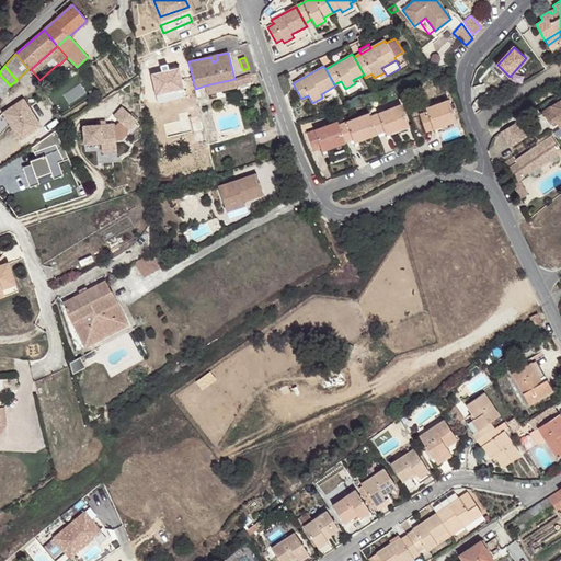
[(179,70),(149,77),(156,100),(170,96),(171,100),(172,103),(186,100),(185,96),(184,92),(195,90),(195,89),(192,75),(181,77),(179,70)]
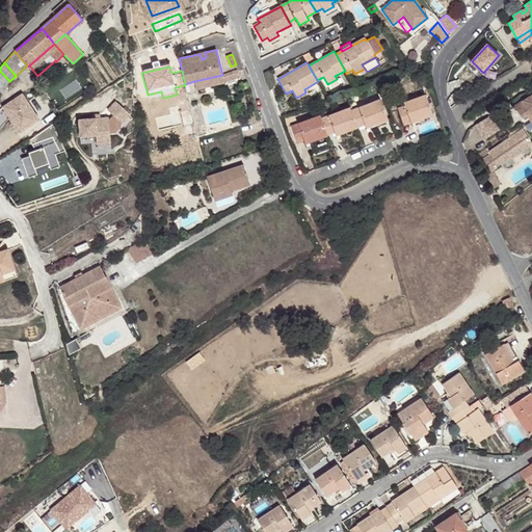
[(222,75),(224,83),(240,77),(237,70),(222,75)]
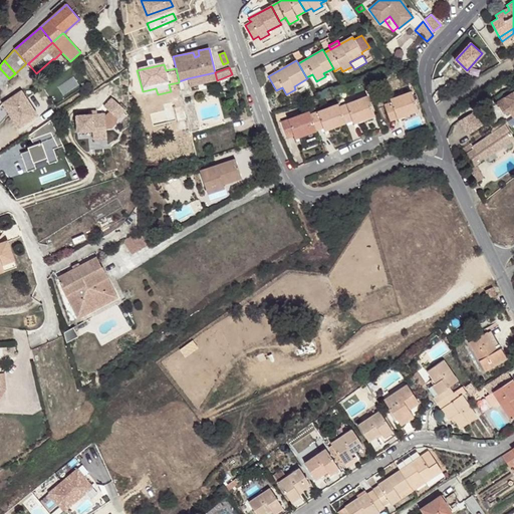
[(0,68),(0,87),(9,78),(0,68)]
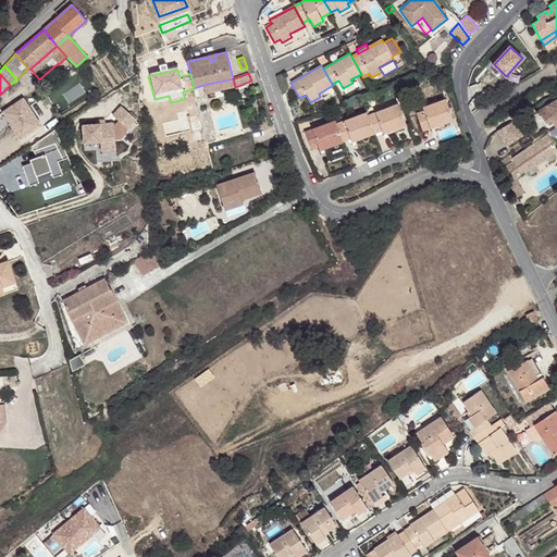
[(235,87),(233,78),(203,85),(206,94),(235,87)]
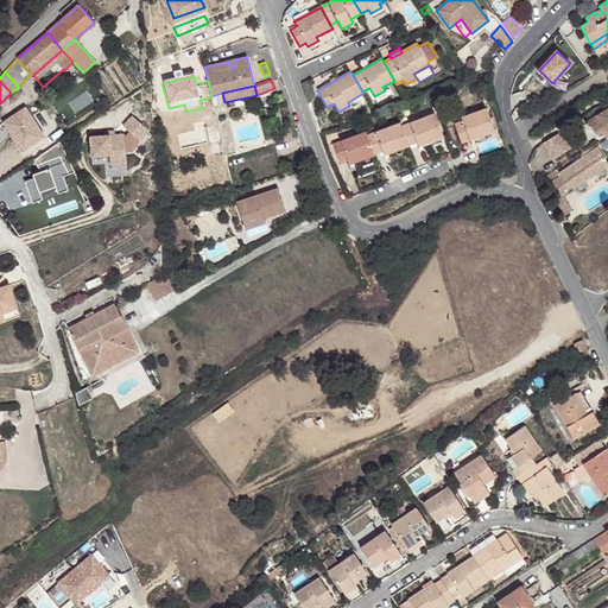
[(23,124),(31,116),(24,106),(18,111),(2,121),(0,124),(0,141),(11,132),(23,124)]
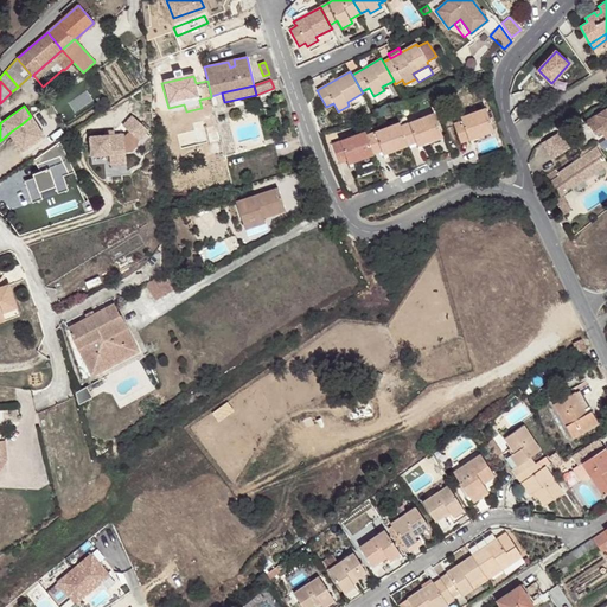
[(486,108),(460,117),(461,121),(454,123),(460,142),(468,139),(467,135),(479,132),(481,135),(493,131),(486,108)]
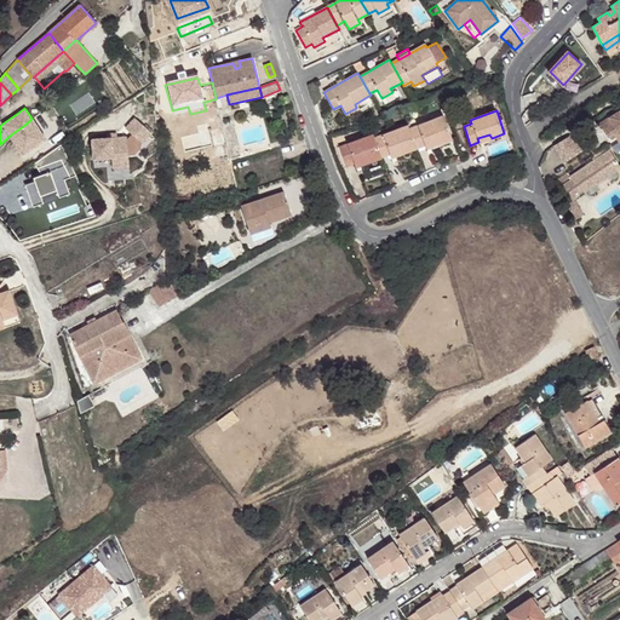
[(619,112),(601,124),(609,137),(614,133),(619,143),(619,142),(619,112)]
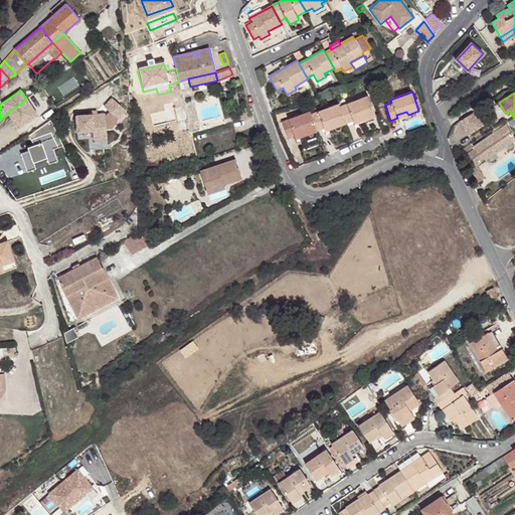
[(368,97),(340,108),(346,123),(353,120),(363,117),(364,120),(375,116),(368,97)]
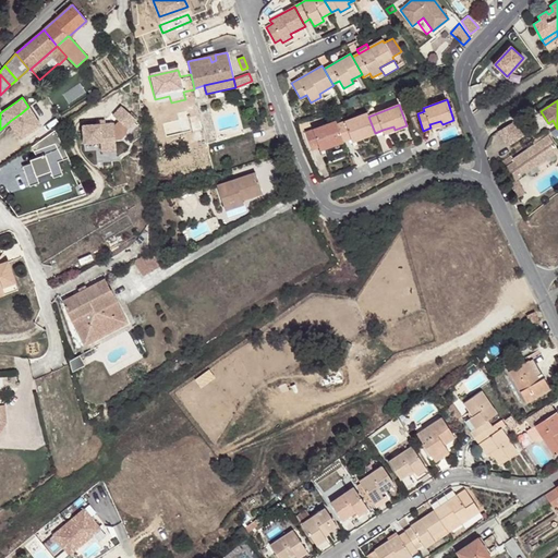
[(122,107),(113,116),(128,129),(136,119),(122,107)]
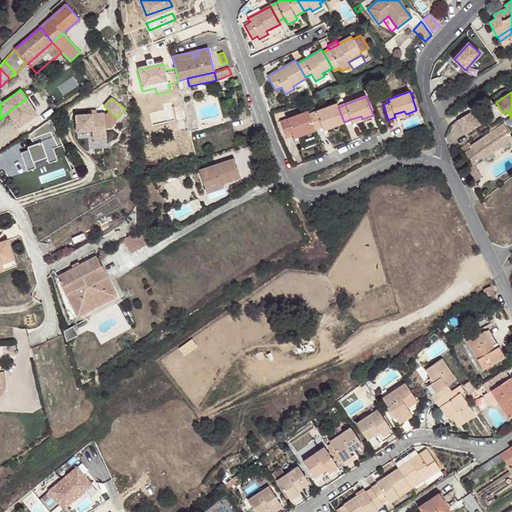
[(337,103),(309,114),(315,130),(322,127),(332,123),(333,126),(344,122),(338,107),(337,103)]
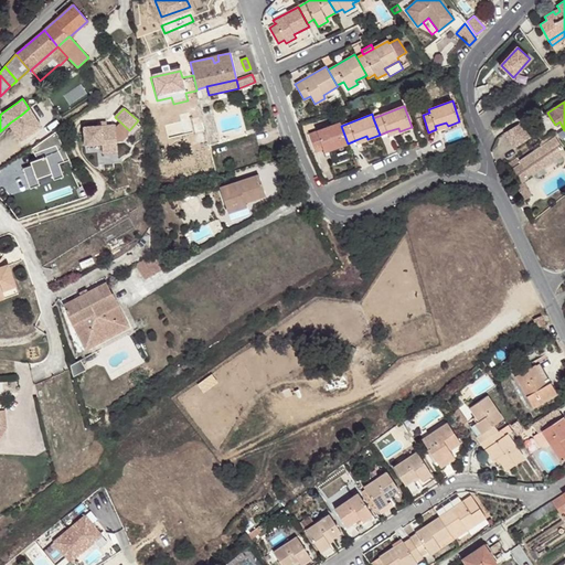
[(340,123),(309,134),(316,151),(323,148),(334,145),(336,148),(348,144),(341,126),(340,123)]
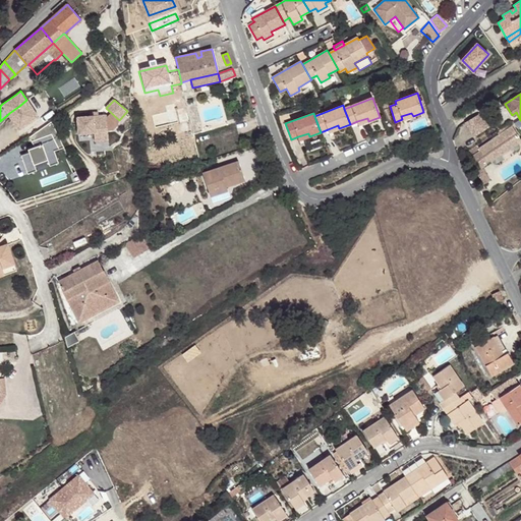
[(93,116),(77,117),(78,133),(94,132),(95,140),(108,139),(106,115),(98,116),(93,116)]
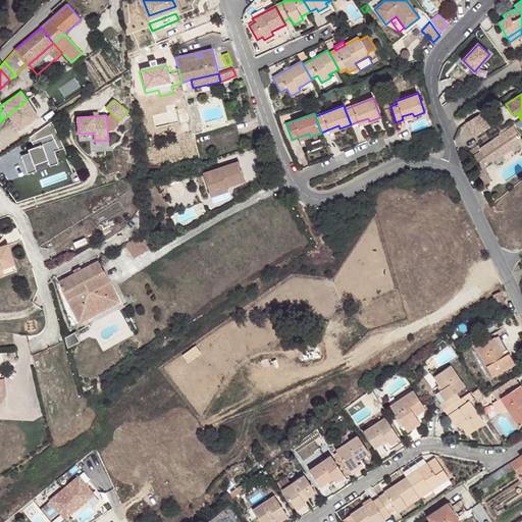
[(479,115),(467,122),(475,137),(489,127),(484,119),(479,115)]
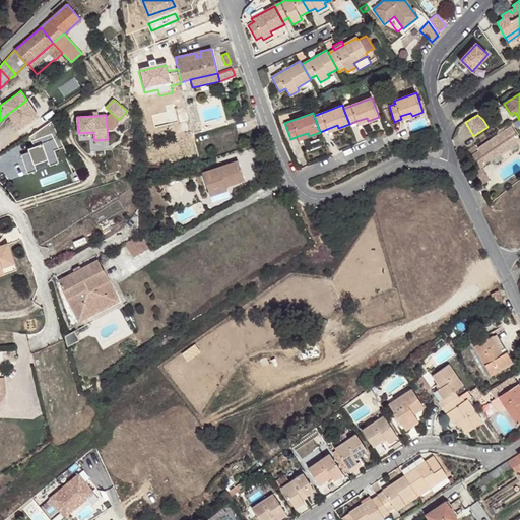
[(64,147),(51,122),(28,137),(35,147),(28,149),(29,152),(20,155),(27,174),(37,171),(34,165),(48,159),(50,166),(58,163),(54,150),(64,147)]
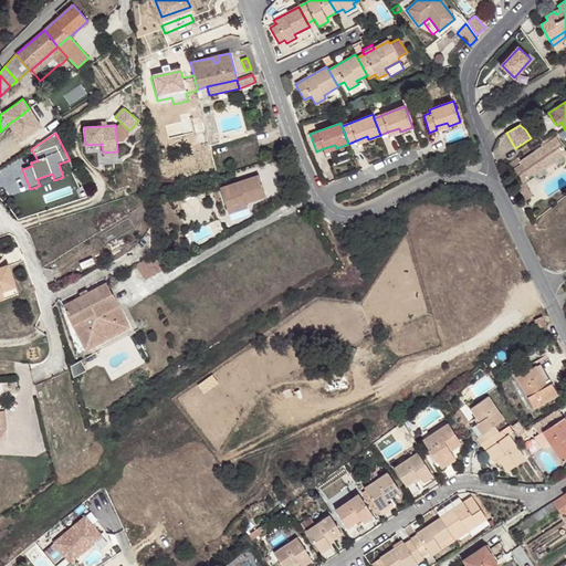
[(522,184),(565,154),(565,153),(554,135),(540,144),(542,147),(520,161),(519,159),(509,165),(522,184)]
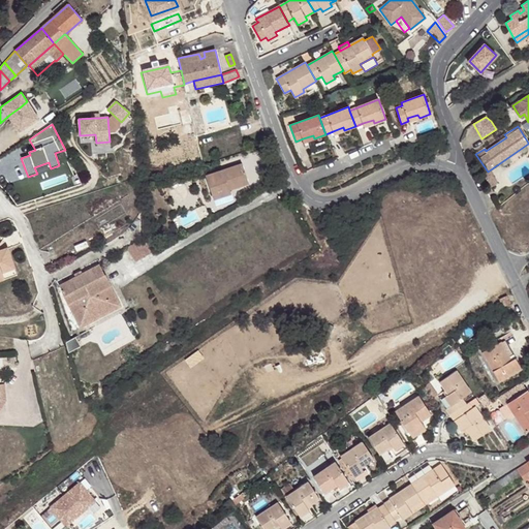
[(242,163),(206,176),(214,199),(231,194),(229,190),(249,184),(242,163)]
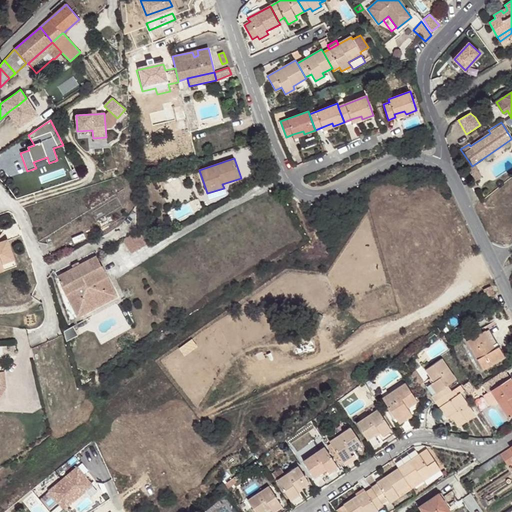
[(480,179),(474,166),(467,169),(474,182),(480,179)]
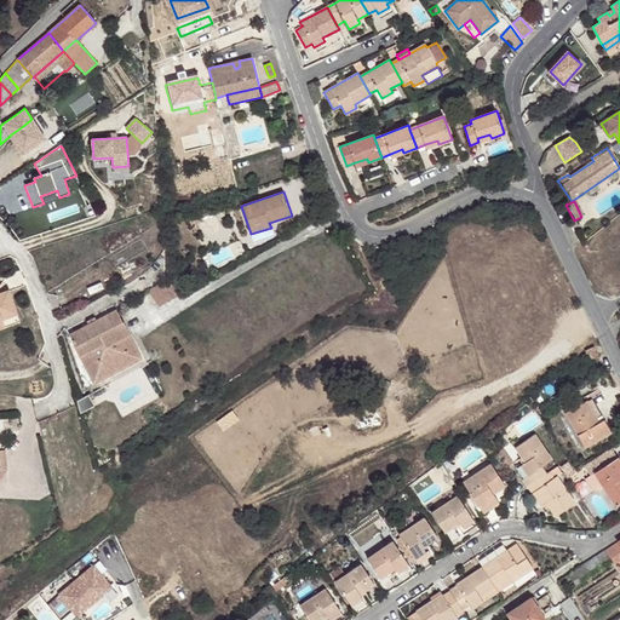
[(273,234),(271,228),(251,234),(253,240),(273,234)]
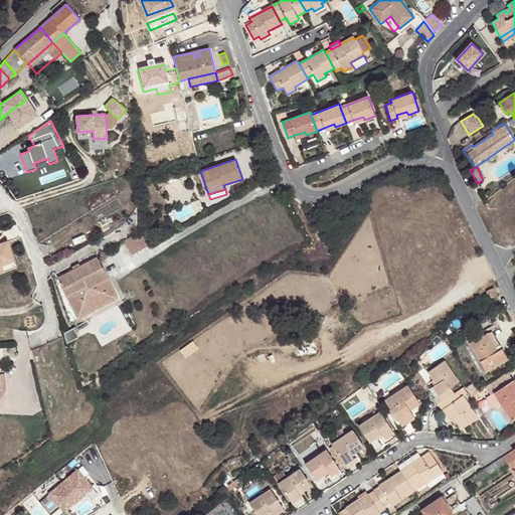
[(131,255),(149,245),(140,230),(122,241),(131,255)]
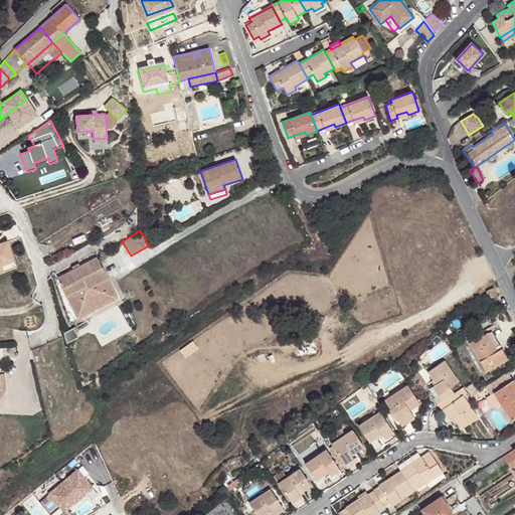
[(0,265),(14,261),(7,241),(0,243),(0,265)]
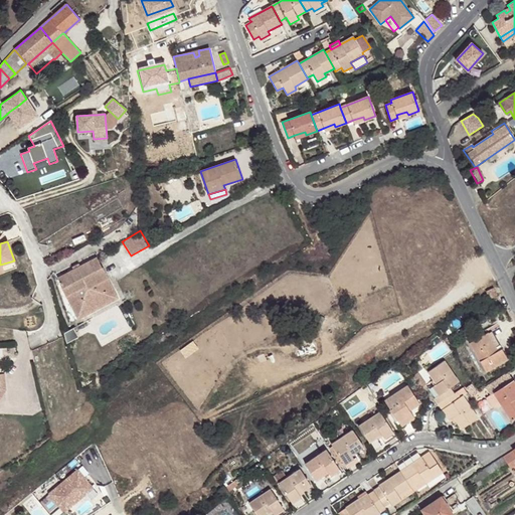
[(72,270),(56,279),(77,319),(89,313),(84,306),(105,295),(99,283),(107,279),(97,258),(79,267),(72,270)]
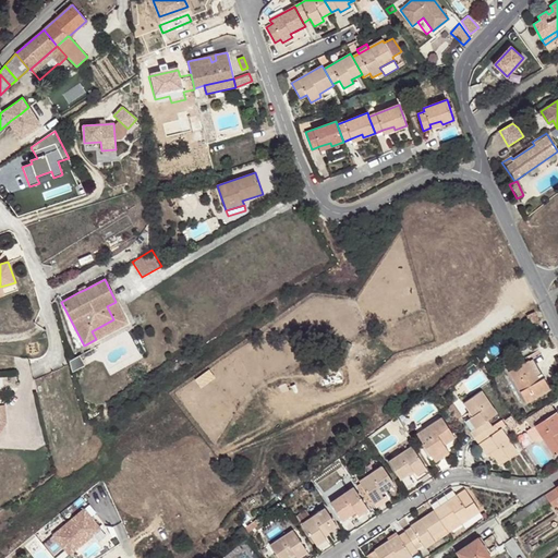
[(15,282),(0,287),(0,296),(19,290),(15,282)]
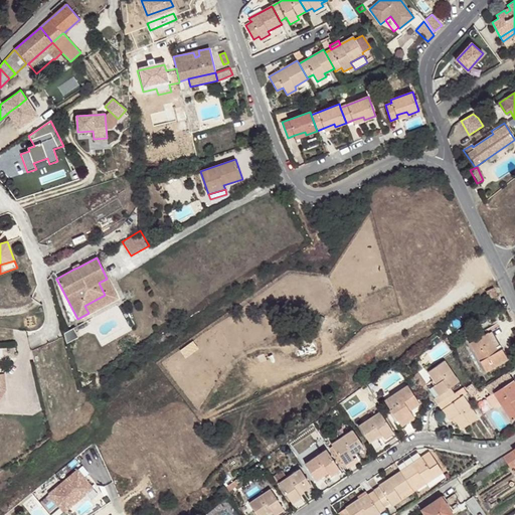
[(84,306),(89,313),(117,298),(107,279),(99,283),(105,295),(84,306)]
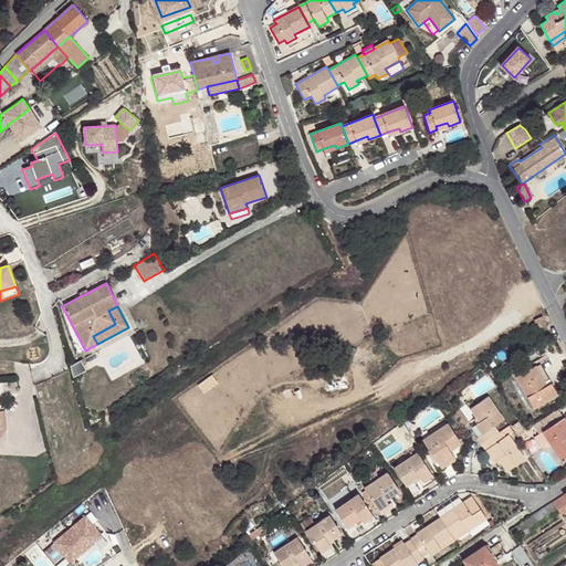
[(543,314),(535,317),(538,326),(547,323),(543,314)]
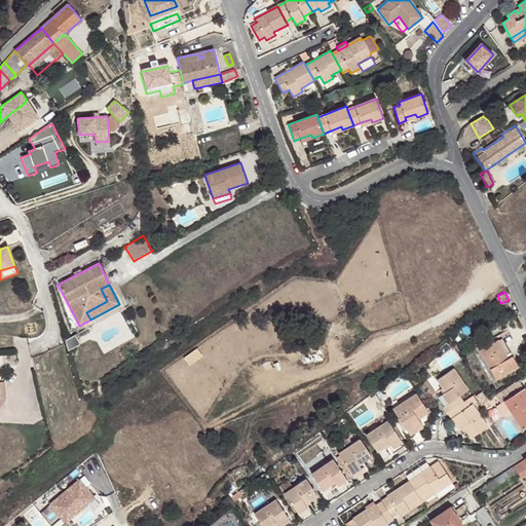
[(120,327),(120,341),(128,341),(128,327),(120,327)]
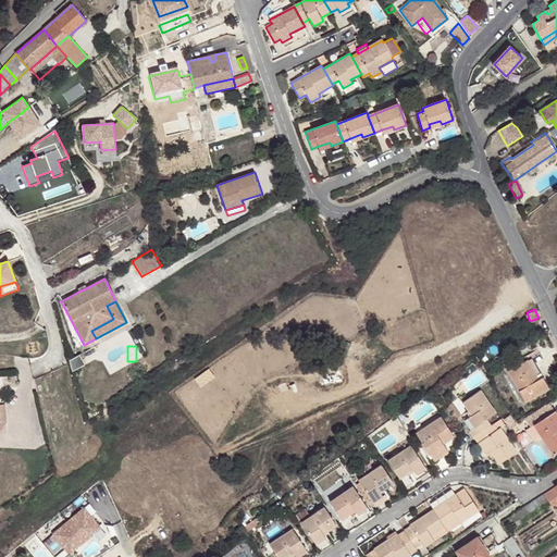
[(73,371),(74,370),(85,364),(79,355),(69,360),(73,371)]
